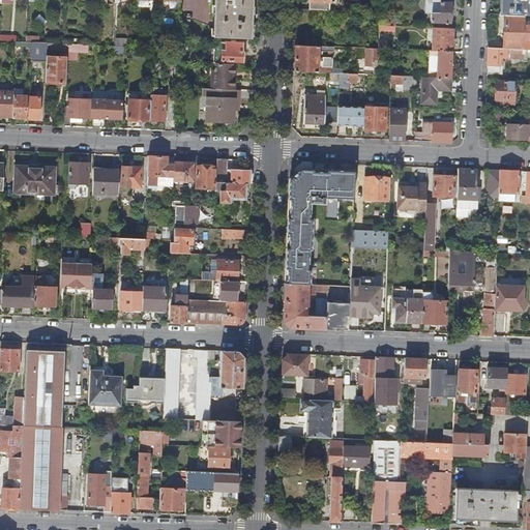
[(215,0),(214,37),(251,38),(252,0),(215,0)]
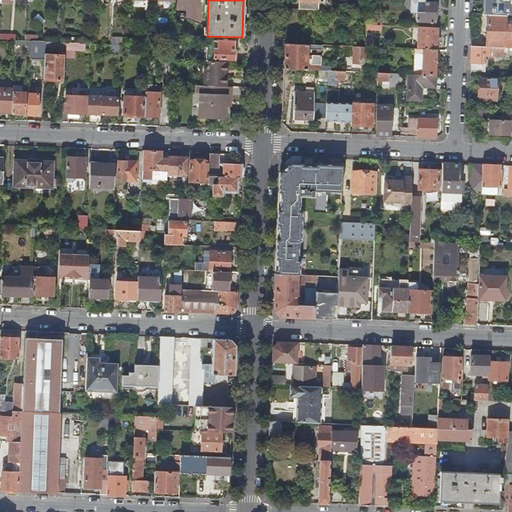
[(300,0),(300,9),(320,9),(320,1),(320,0),(300,0)]
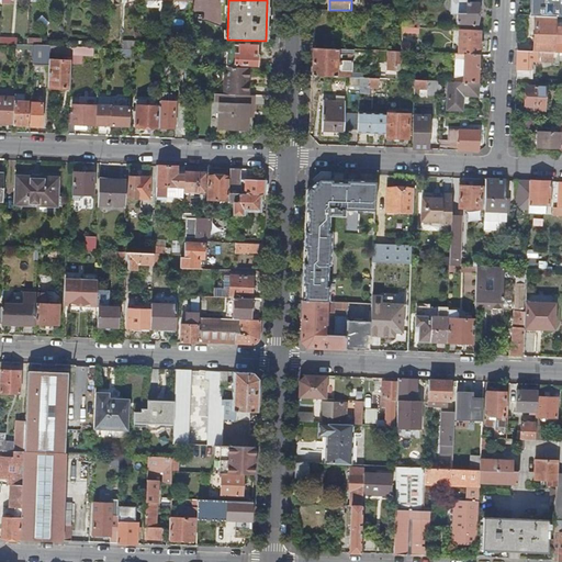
[(479,2),(462,1),(462,0),(453,0),(453,12),(459,12),(458,23),(478,23),(479,2)]
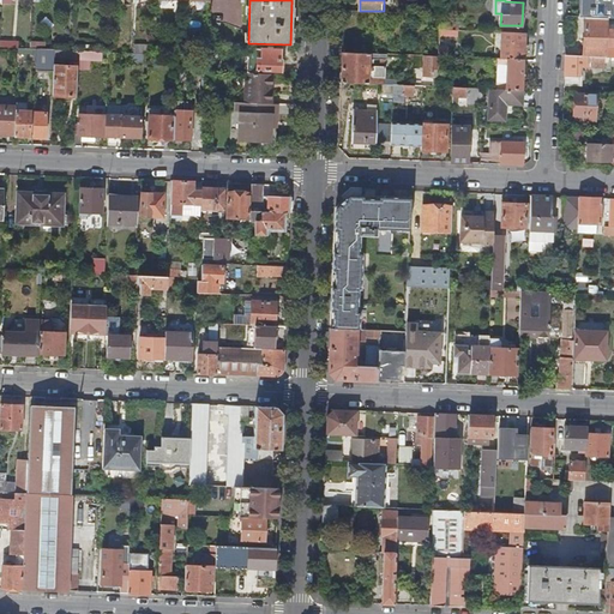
[(567,17),(585,17),(587,17),(587,7),(569,7),(567,17)]
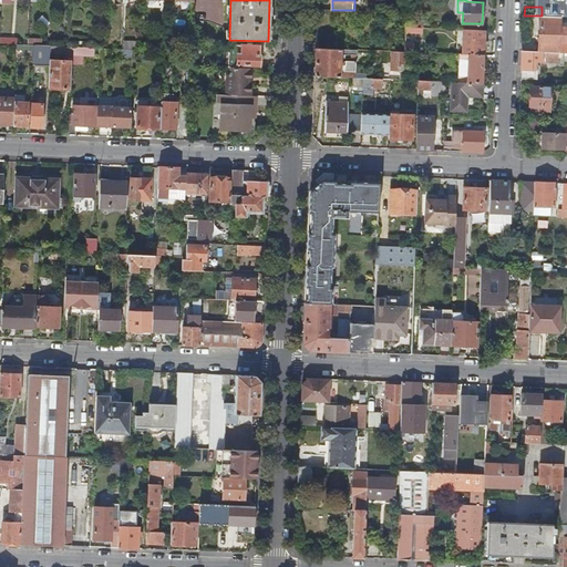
[(559,41),(560,17),(542,16),(540,16),(539,52),(558,53),(566,52),(566,43),(563,43),(563,42),(559,41)]
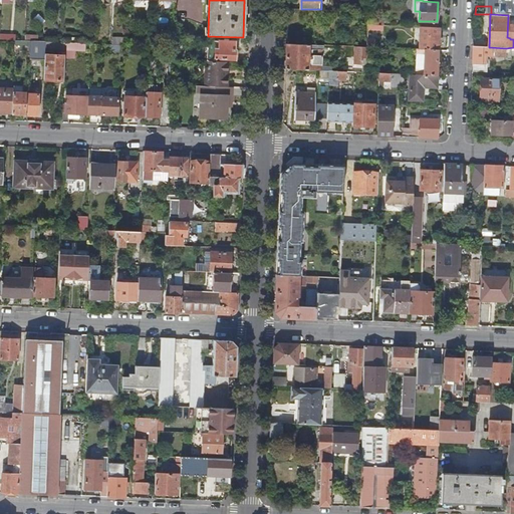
[(168,25),(168,16),(158,17),(159,26),(168,25)]
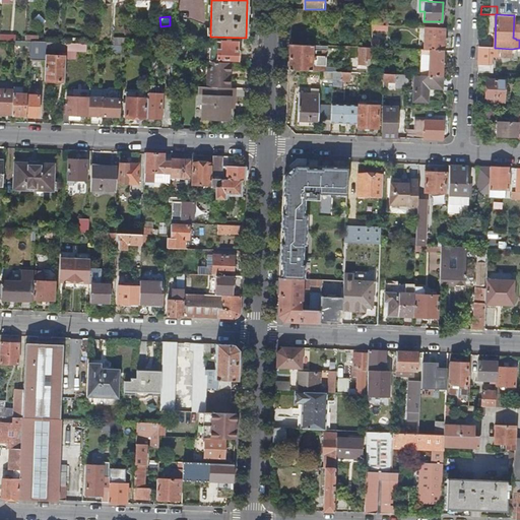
[(426,26),(426,50),(431,50),(444,51),(445,27),(426,26)]
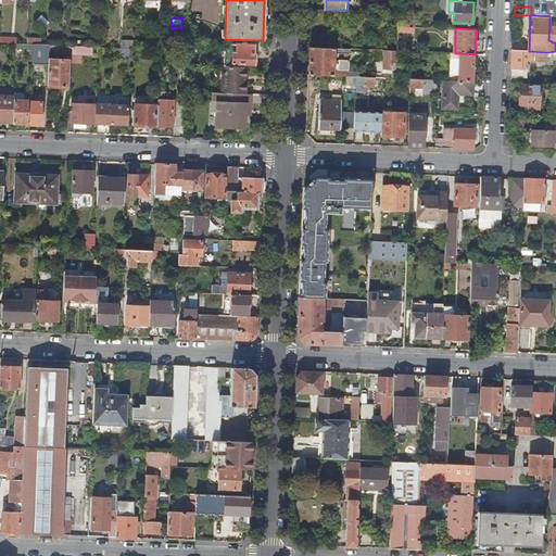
[(49,46),(34,45),(33,64),(49,65),(49,60),(49,53),(49,46)]
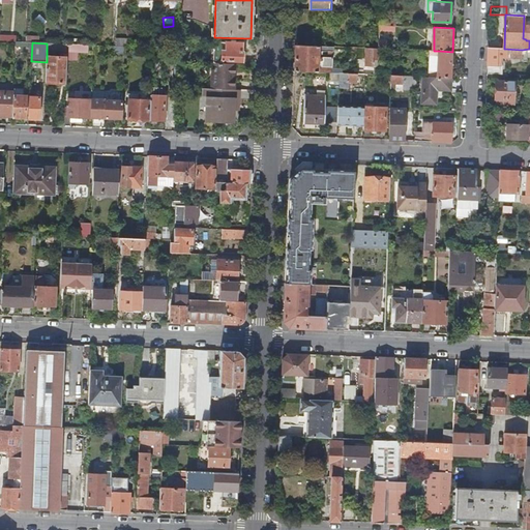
[(214,42),(214,63),(223,63),(223,60),(246,61),(246,53),(244,52),(242,52),(242,43),(214,42)]
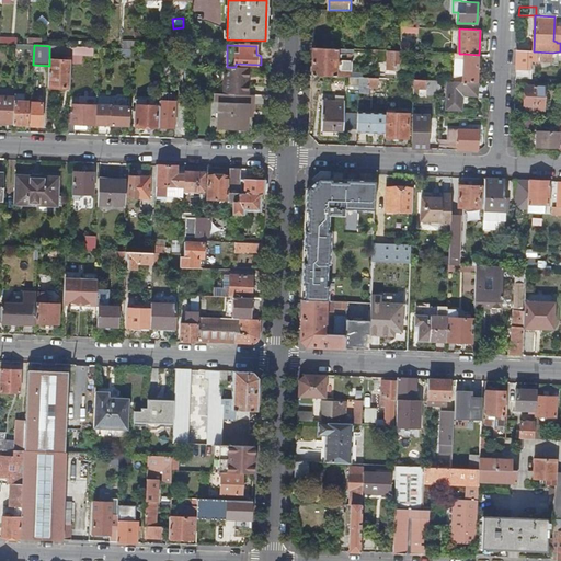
[(72,46),(49,46),(49,54),(71,55),(72,46)]
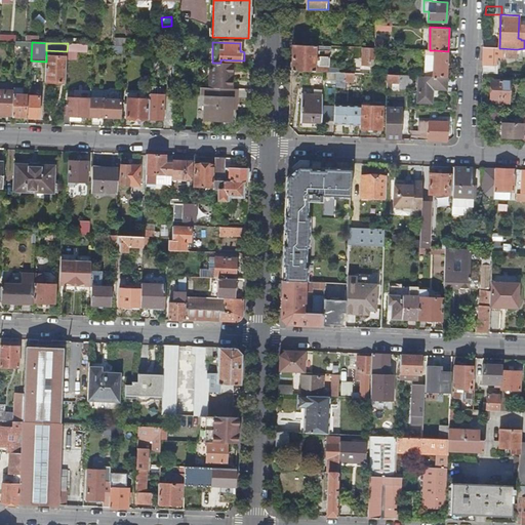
[(87,44),(68,43),(67,51),(87,52),(87,49),(87,44)]
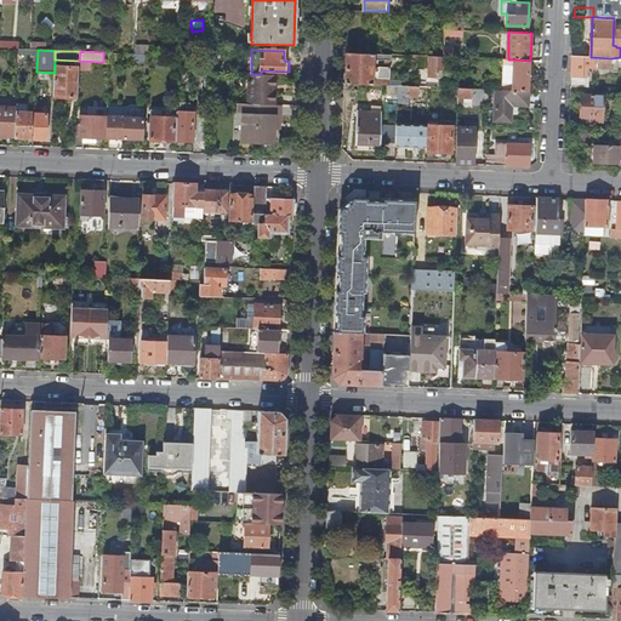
[(391,63),(391,55),(347,52),(346,84),(388,85),(389,85),(391,68),(374,67),(374,60),(385,61),(385,63),(391,63)]
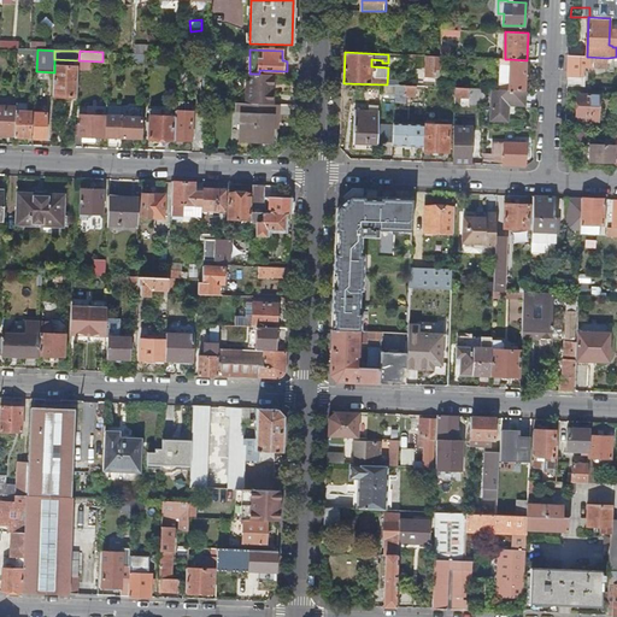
[(434,56),(427,56),(427,77),(435,77),(435,69),(441,69),(442,57),(434,56)]
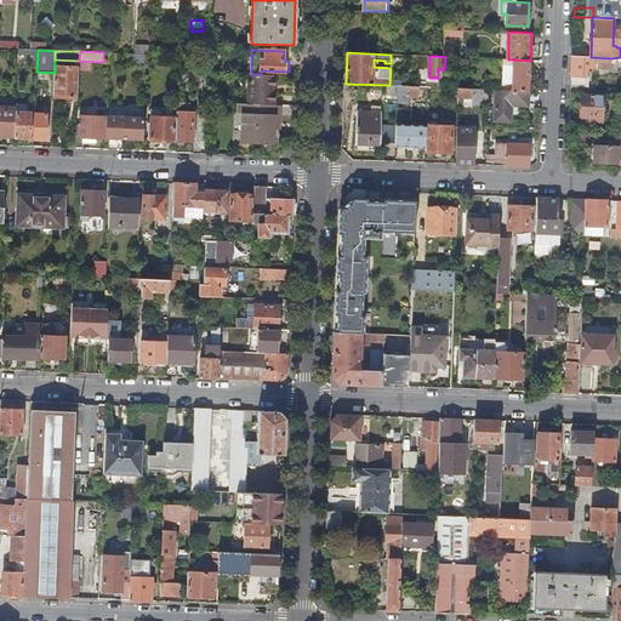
[(611,68),(611,58),(591,57),(573,56),(571,86),(588,86),(590,77),(586,77),(586,67),(611,68)]
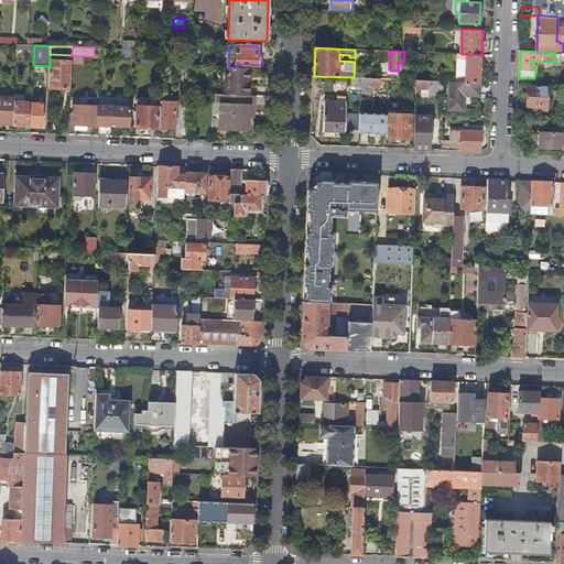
[(462,54),(458,54),(457,82),(467,82),(467,54),(462,54)]
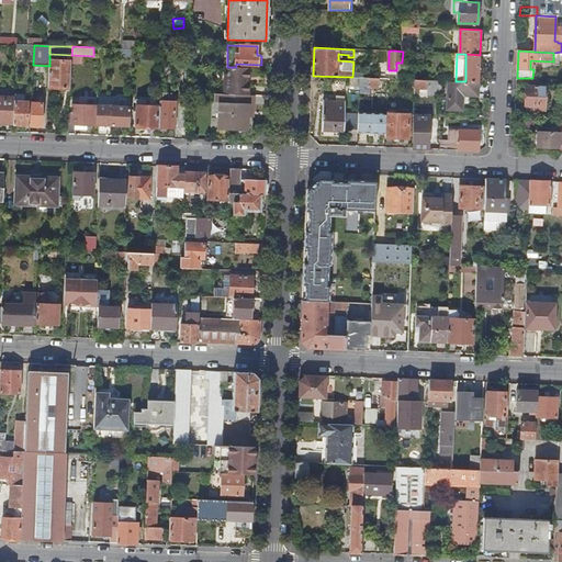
[(479,82),(480,55),(465,54),(465,81),(479,82)]
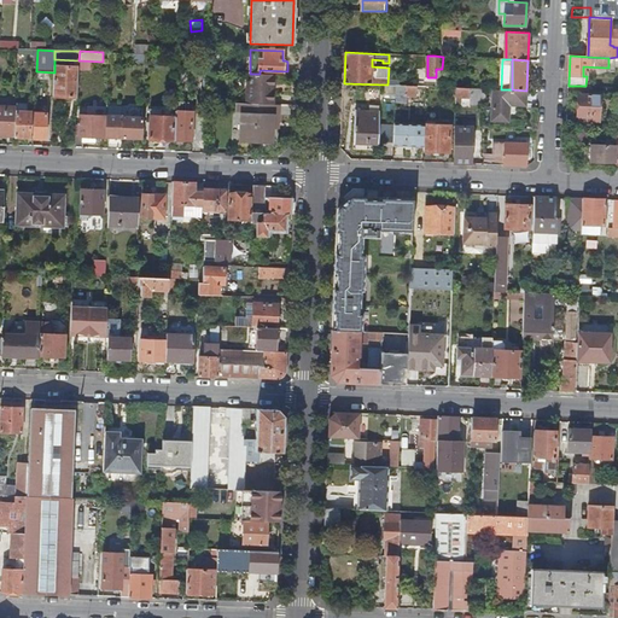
[(54,66),(54,73),(53,97),(77,98),(79,68),(54,66)]
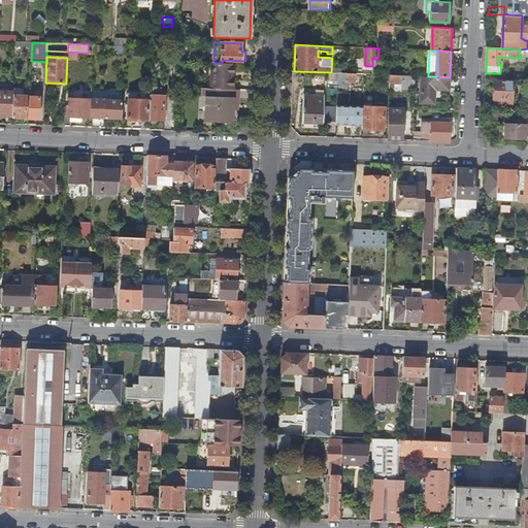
[(231,80),(232,63),(222,63),(213,63),(212,63),(211,89),(233,89),(233,80),(231,80)]
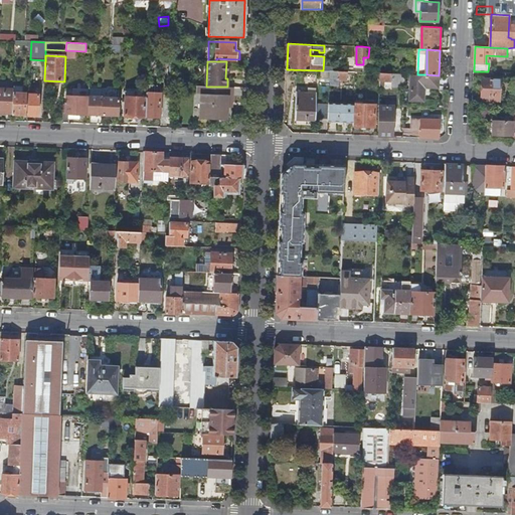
[(339,71),(330,70),(330,77),(330,78),(339,79),(339,71)]
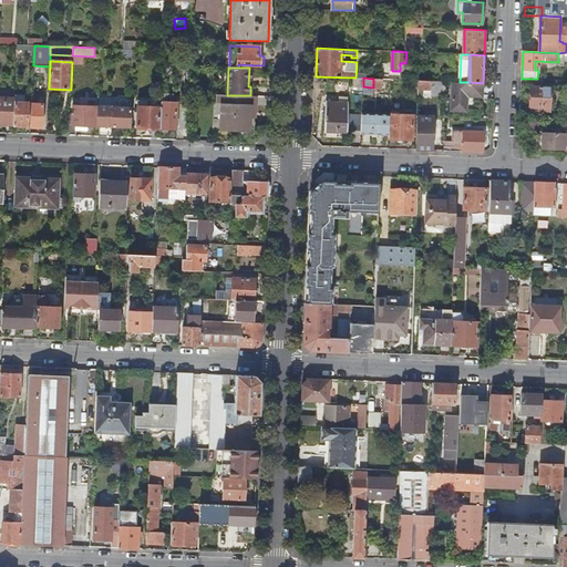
[(383,82),(383,79),(373,79),(373,88),(382,88),(383,82)]
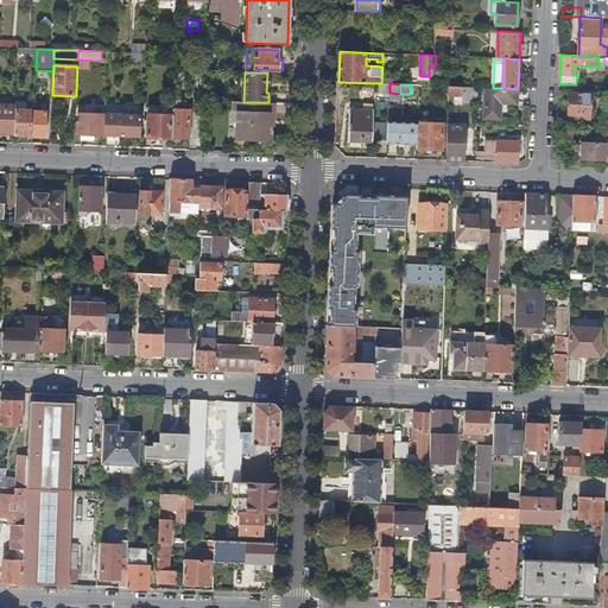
[(480,87),(450,86),(449,99),(455,99),(455,96),(463,96),(463,101),(479,102),(480,87)]
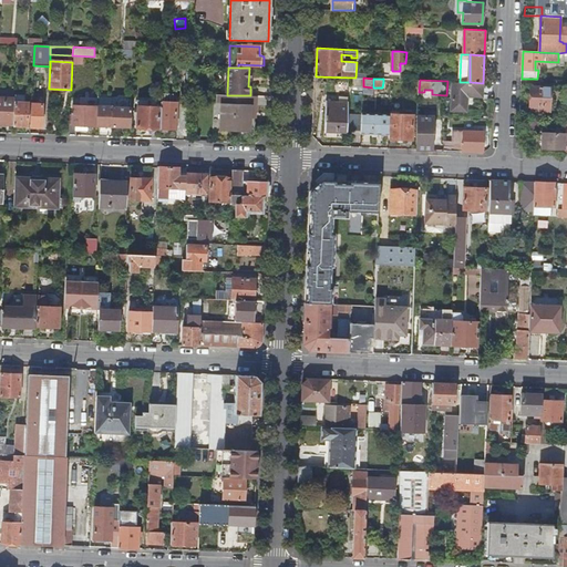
[(483,95),(483,83),(470,82),(460,82),(454,82),(453,110),(467,110),(468,95),(483,95)]
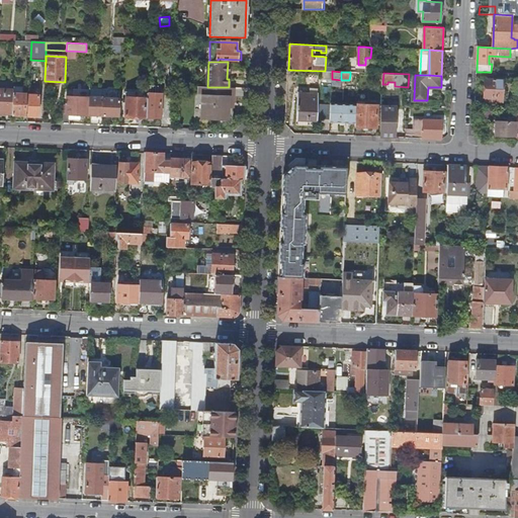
[(97,79),(90,78),(89,97),(97,98),(97,79)]
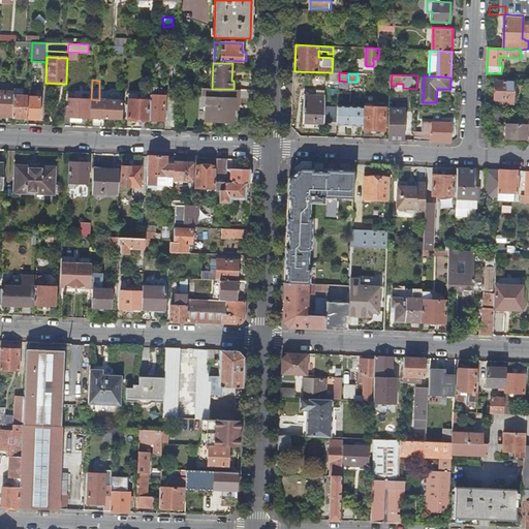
[(514,82),(496,81),(495,100),(503,100),(503,103),(509,103),(509,100),(512,100),(514,82)]
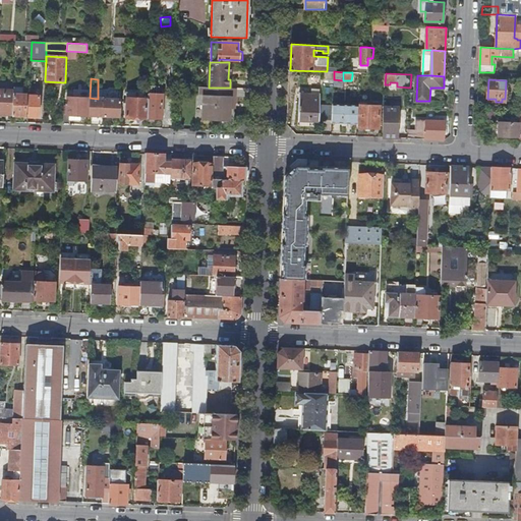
[(235,97),(236,89),(230,88),(209,88),(200,87),(199,95),(204,95),(203,120),(231,121),(231,109),(232,97),(235,97)]
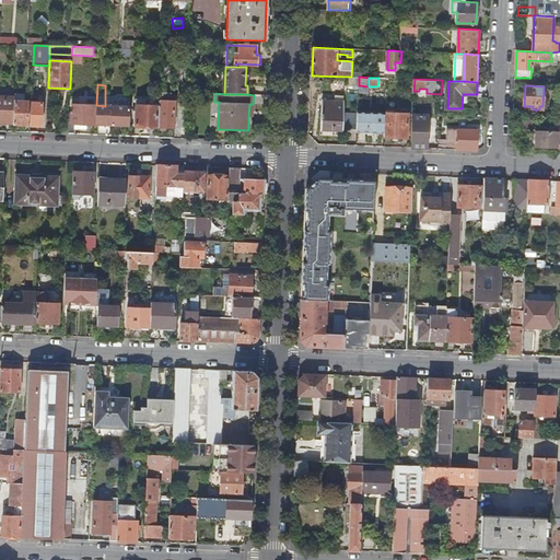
[(159,127),(160,101),(160,96),(136,96),(135,126),(159,127)]
